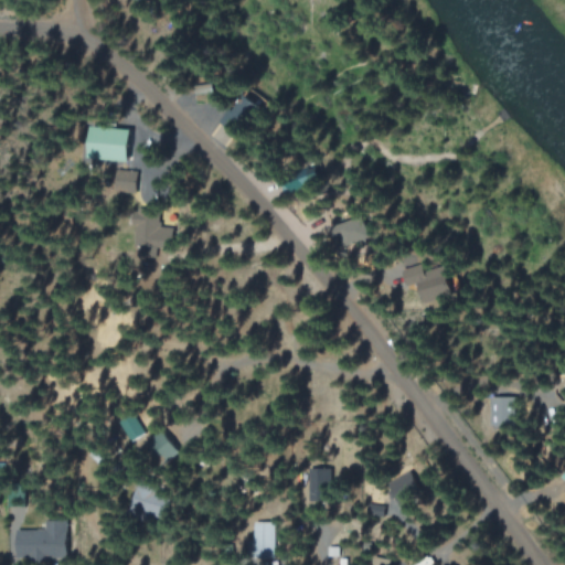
[(214,94),(212,83),(194,86),(195,95),(206,93),(206,95),(214,94)]
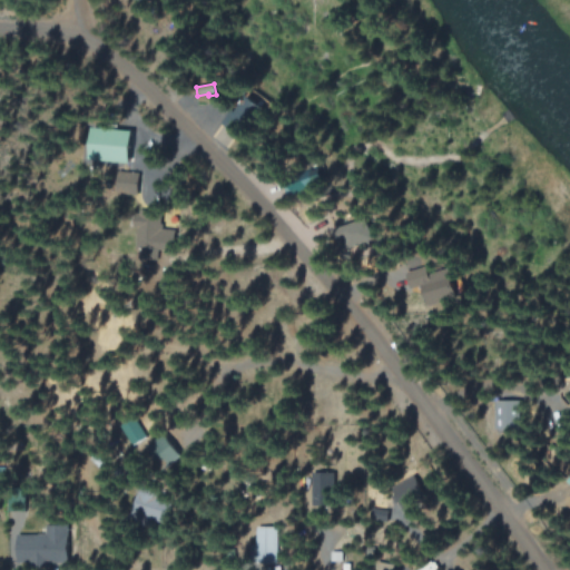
[(90,159),(131,161),(133,129),(92,127),(90,159)]
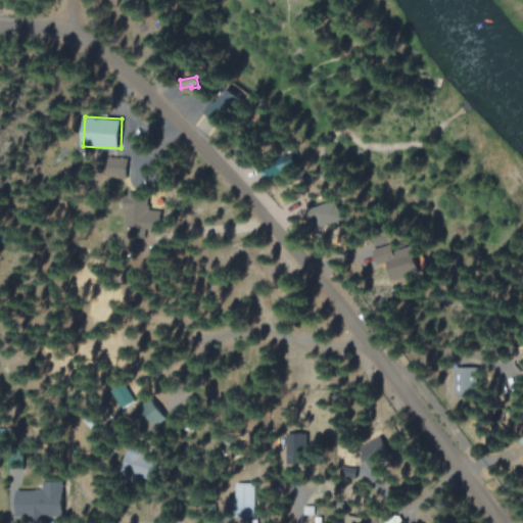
[(126,178),(127,157),(107,156),(106,177),(126,178)]
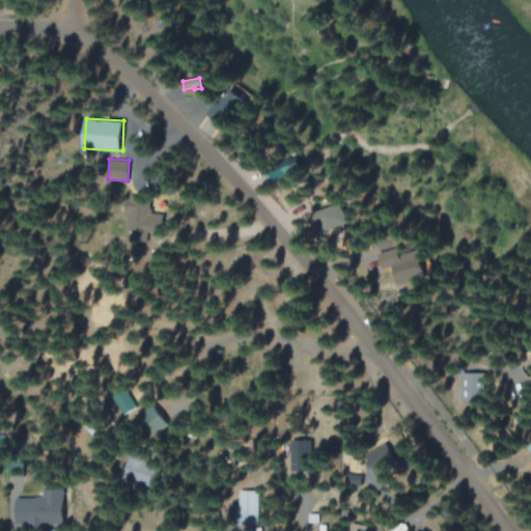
[(148,195),(128,196),(128,240),(149,239),(148,195)]
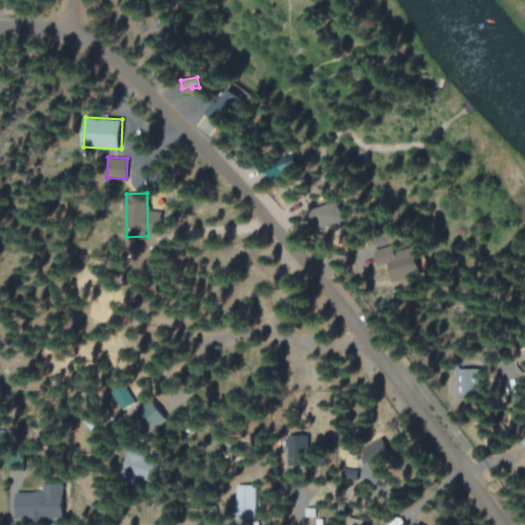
[(322,230),(349,219),(340,199),(314,209),(322,230)]
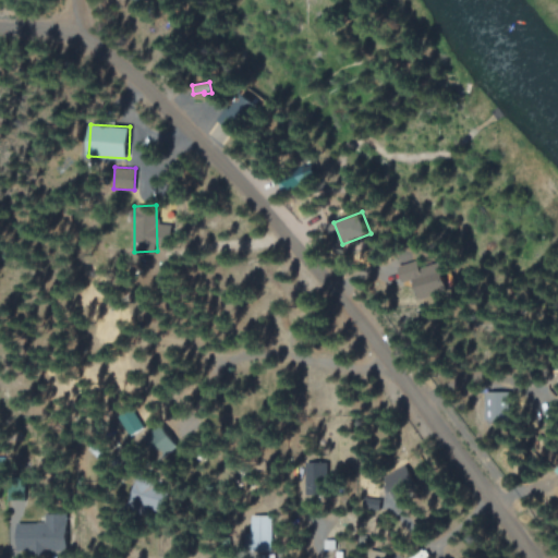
[(8,499),(24,499),(25,486),(8,485),(8,499)]
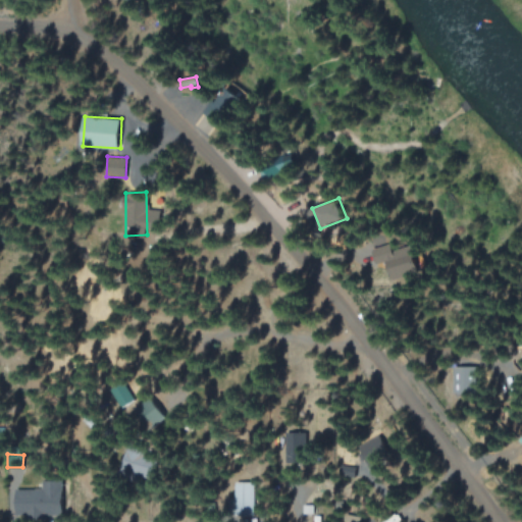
[(41,480),(41,489),(19,489),(19,514),(64,514),(64,480),(41,480)]
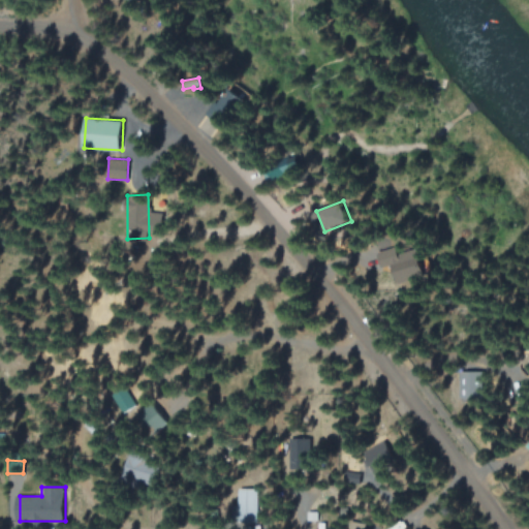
[(258,489),(238,488),(238,523),(257,523),(258,489)]
